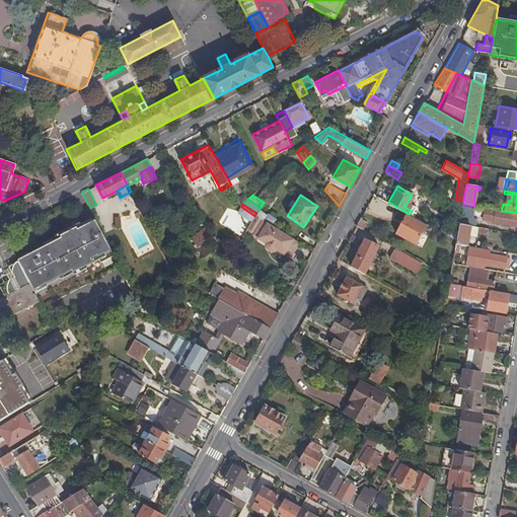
[(473,206),(463,204),(462,208),(459,224),(469,225),(471,217),(473,206)]
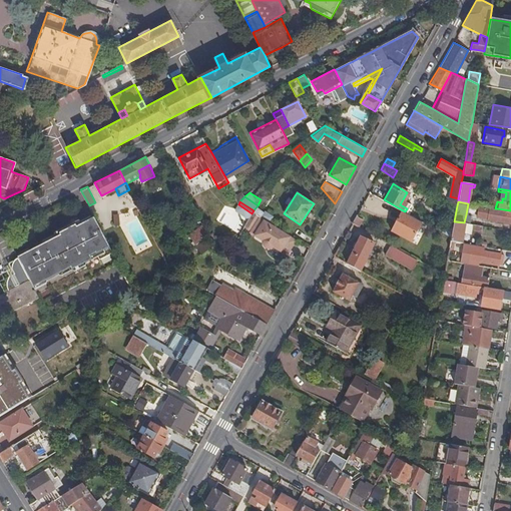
[(472,216),(482,218),(484,208),(473,206),(472,216)]
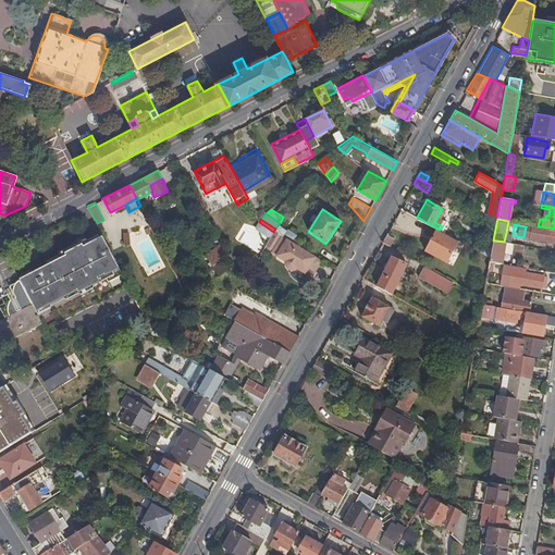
[(554,244),(554,229),(540,226),(540,229),(526,226),(523,237),(523,239),(554,244)]
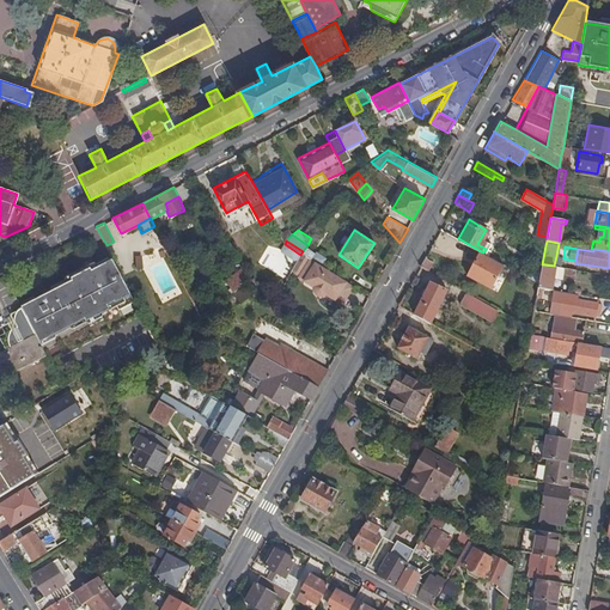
[(489,286),(504,263),(483,252),(479,250),(467,274),(489,286)]
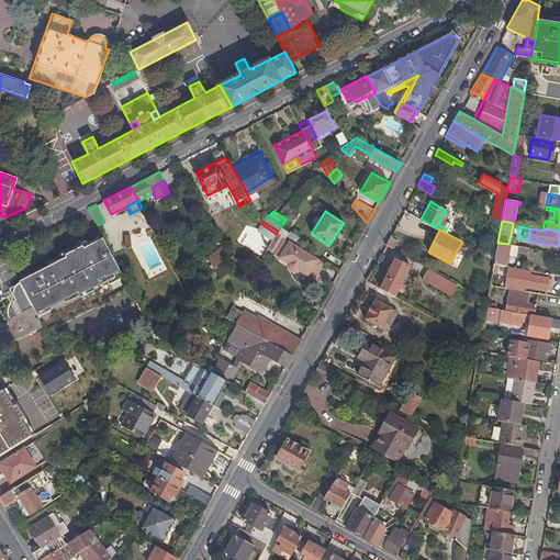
[(278,231),(276,234),(270,245),(277,249),(286,235),(278,231)]
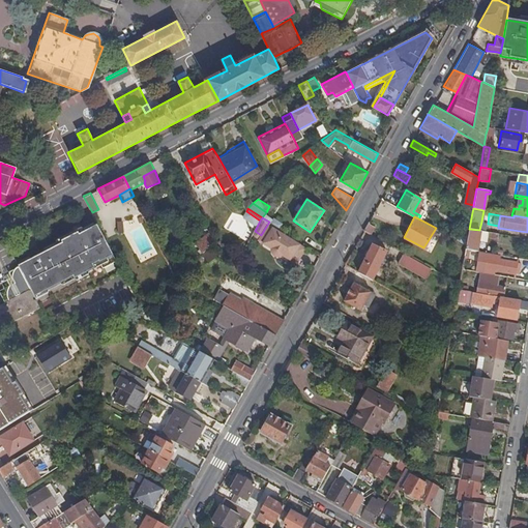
[(308,246),(269,222),(261,235),(260,237),(274,245),(283,251),(298,261),(308,246)]
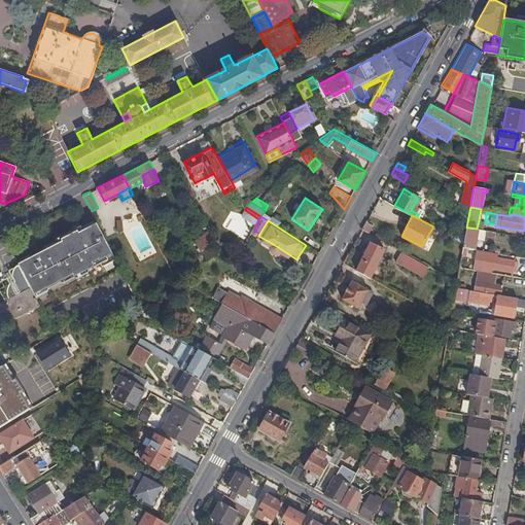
[(364,220),(360,229),(368,232),(372,224),(364,220)]
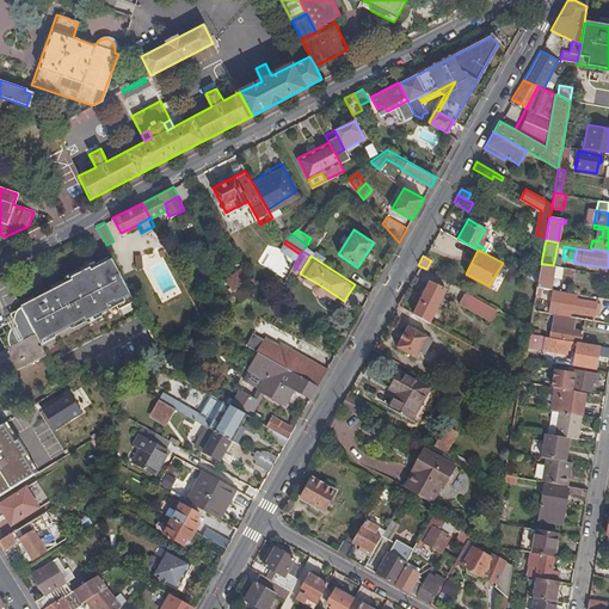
[(56,301),(72,332),(134,300),(112,258),(91,270),(90,266),(77,274),(78,276),(50,290),(56,301)]
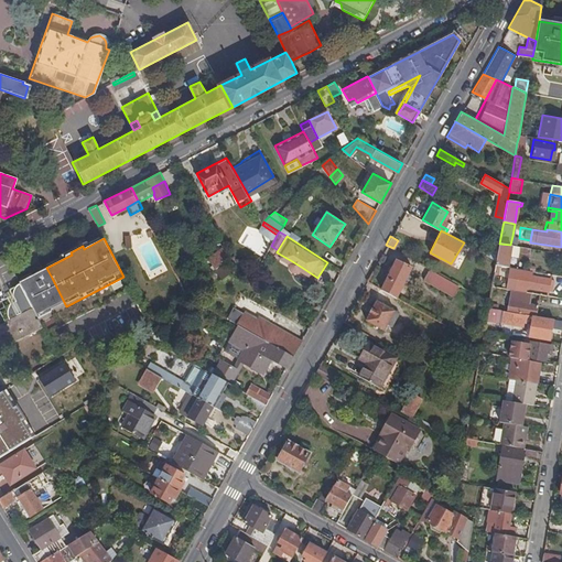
[(496,261),(499,246),(488,244),(486,256),(496,261)]
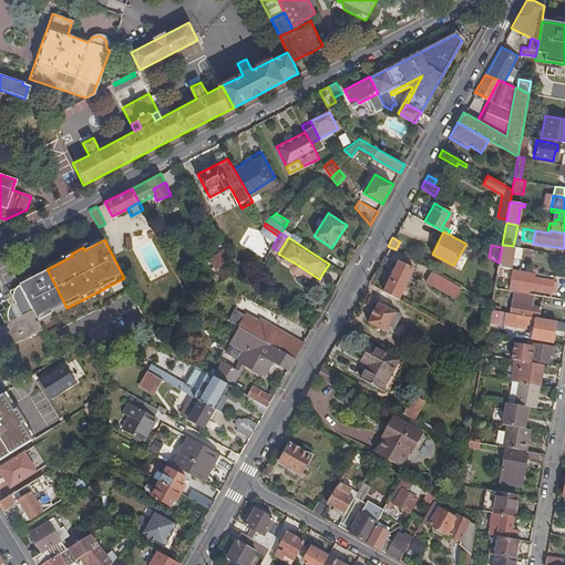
[(513,246),(502,245),(502,247),(499,263),(499,267),(510,269),(511,259),(520,260),(521,255),(533,257),(534,250),(519,247),(513,246)]
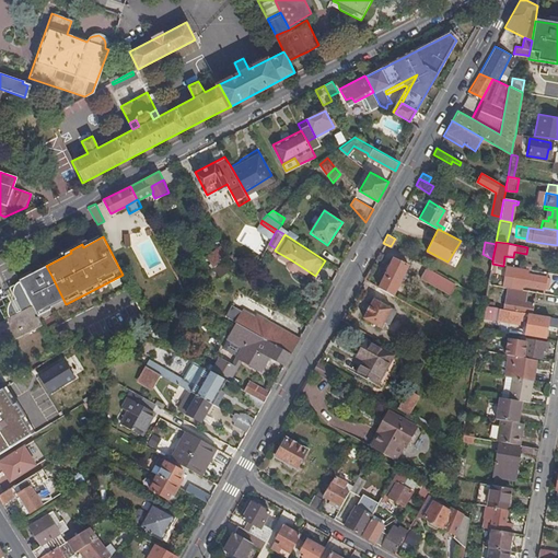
[(208,256),(216,265),(228,253),(222,244),(208,256)]
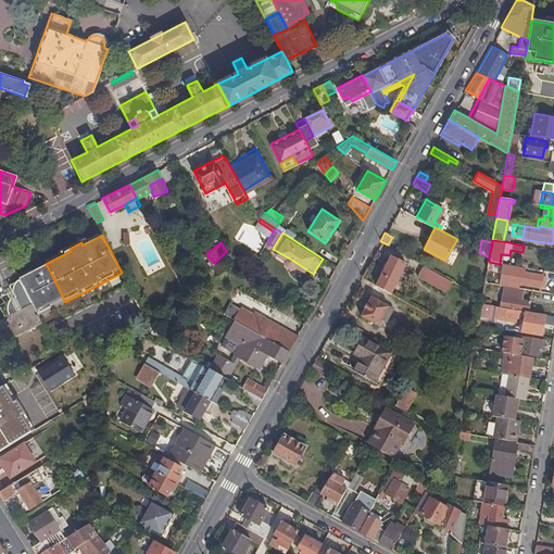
[(226,251),(214,263),(223,274),(234,265),(226,251)]
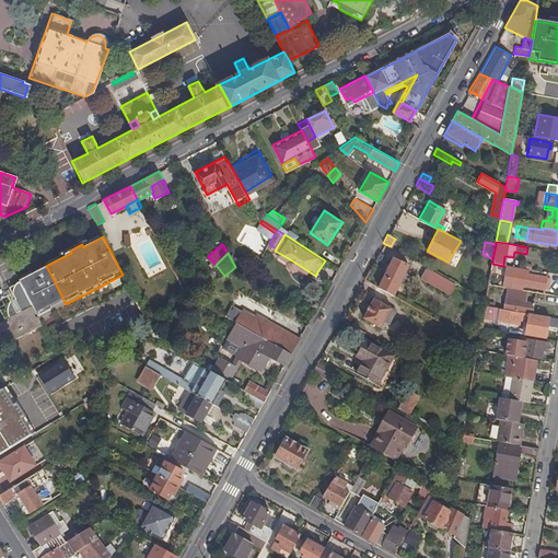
[(378,286),(393,294),(407,265),(393,257),(378,286)]
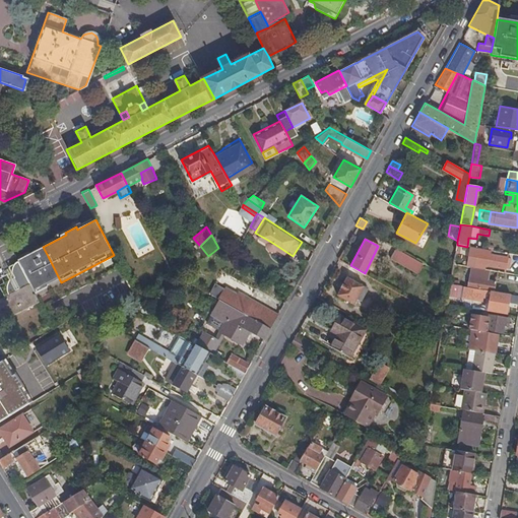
[(274,249),(277,246),(269,241),(268,244),(268,247),(270,250),(274,249)]
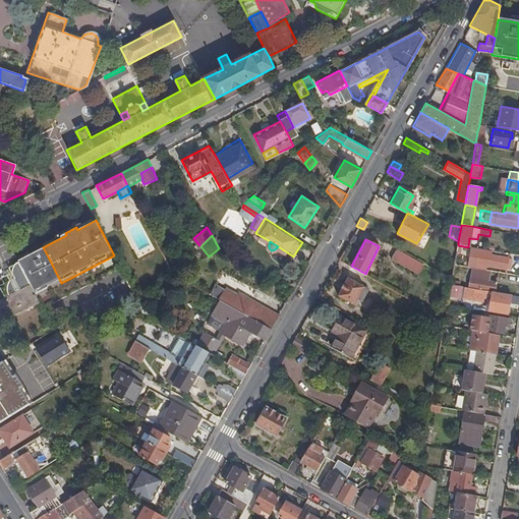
[(468,247),(458,245),(456,252),(474,255),(474,252),(475,248),(468,247)]
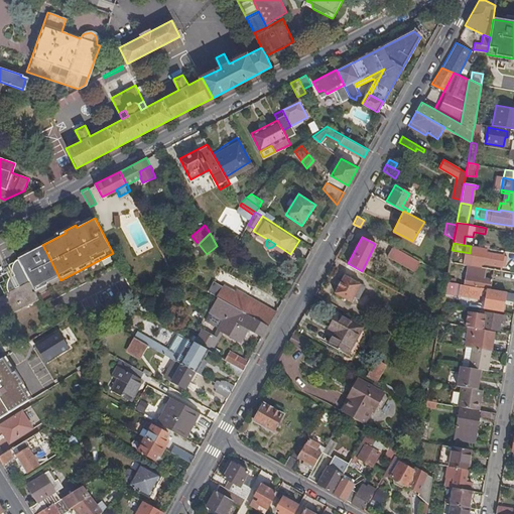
[(41,258),(47,254),(42,245),(36,248),(41,258)]
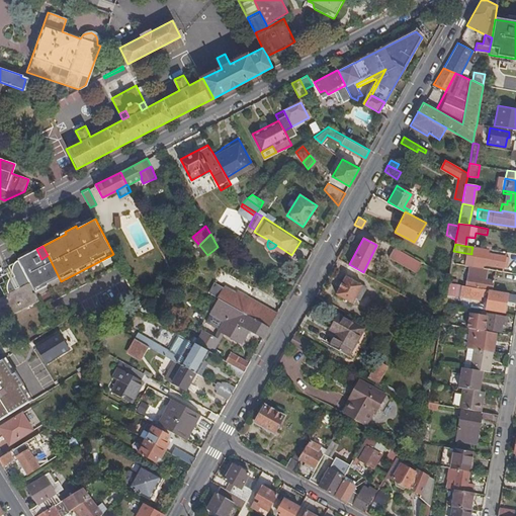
[(415,270),(420,261),(394,246),(389,255),(415,270)]
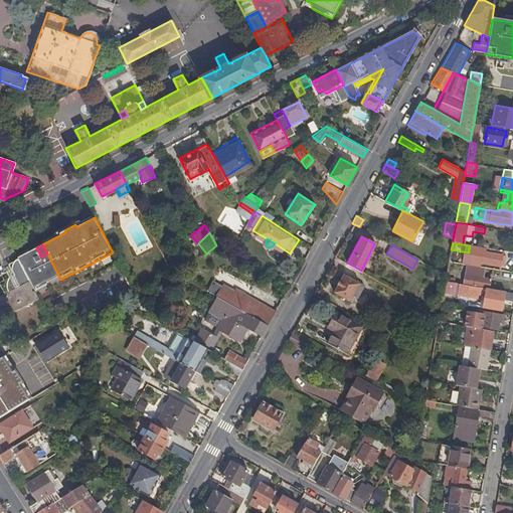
[(34,293),(60,280),(47,253),(41,258),(36,247),(17,258),(17,259),(34,293)]
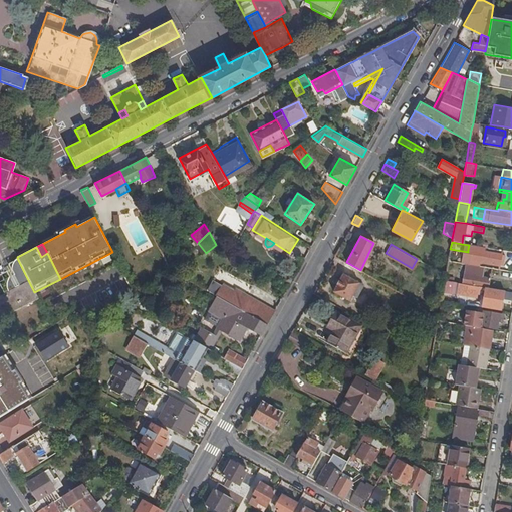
[(499,254),(468,249),(468,252),(466,259),(497,264),(499,254)]
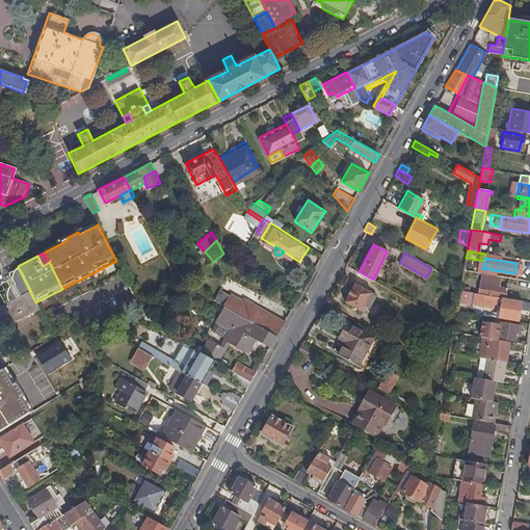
[(62,289),(69,300),(123,272),(116,261),(62,289)]
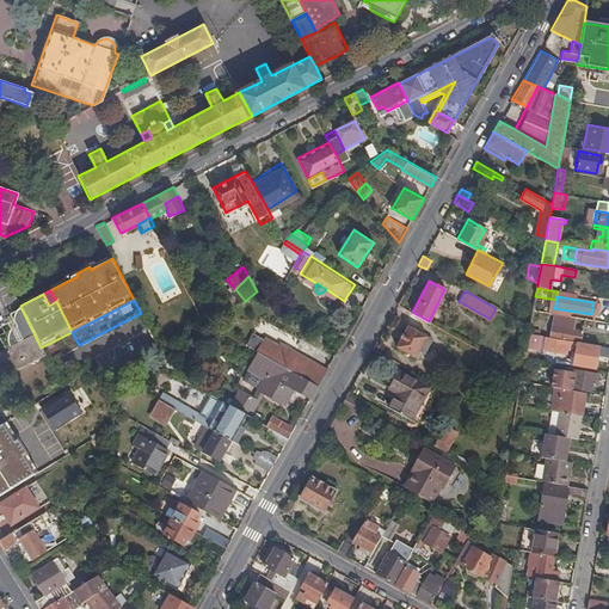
[(6,323),(5,324),(10,330),(7,333),(6,337),(5,342),(7,346),(4,349),(0,350),(0,377),(44,355),(41,348),(20,307),(16,311),(13,314),(12,320),(11,320),(7,315),(4,318),(6,323)]
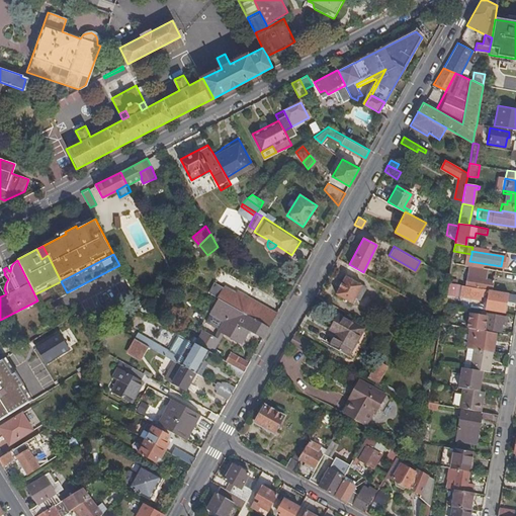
[(159,271),(164,277),(173,270),(168,261),(159,271)]
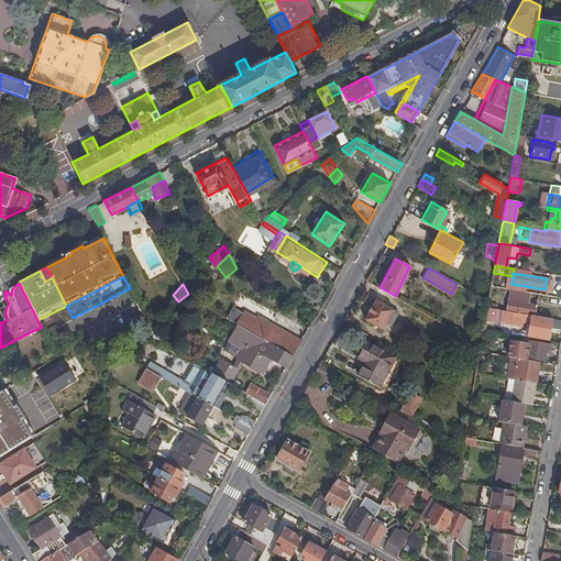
[(532,316),(535,304),(528,303),(530,293),(507,288),(503,310),(524,314),(532,316)]
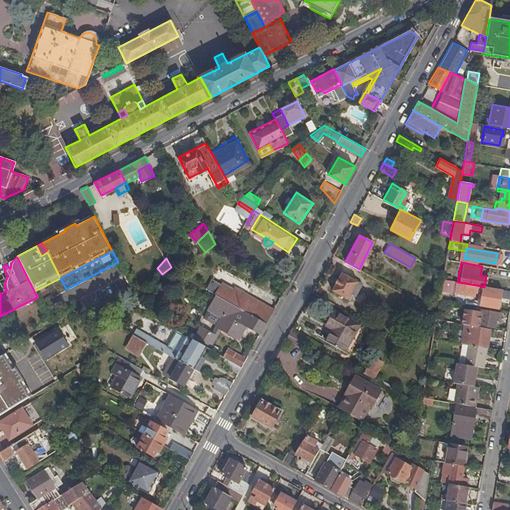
[(5,270),(0,272),(0,287),(3,292),(6,290),(4,286),(5,282),(6,279),(8,276),(4,271),(5,270)]
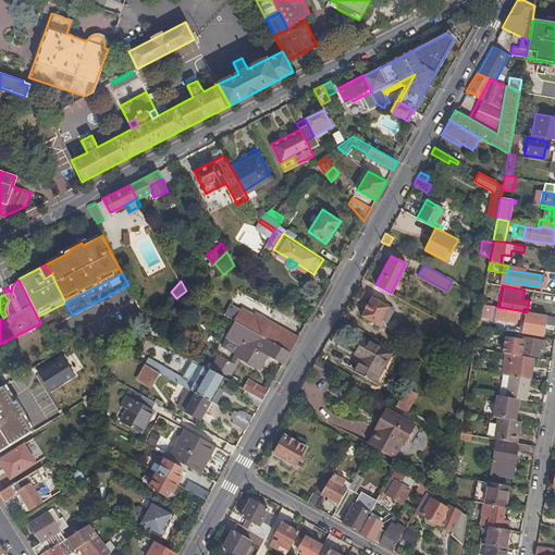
[(374,297),(370,296),(360,316),(378,325),(381,319),(389,306),(374,297)]
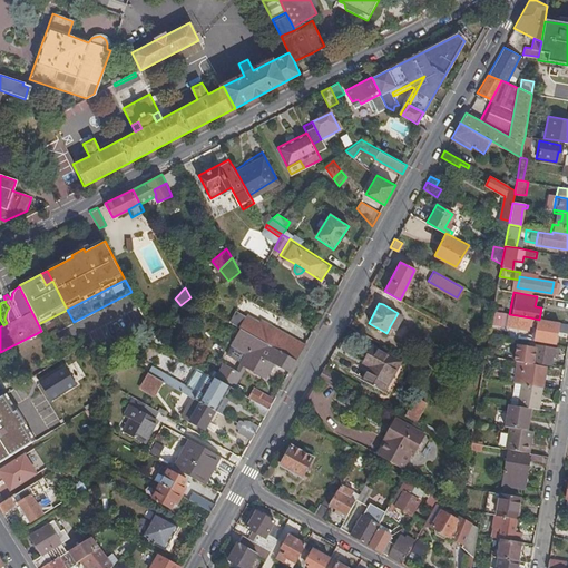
[(296,359),(306,342),(263,319),(262,321),(237,309),(231,321),(257,335),(296,359)]
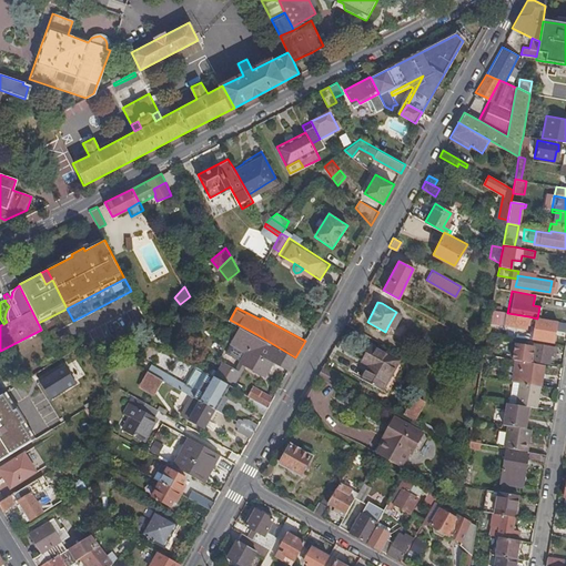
[(44,336),(73,321),(67,309),(38,323),(41,330),(44,336)]
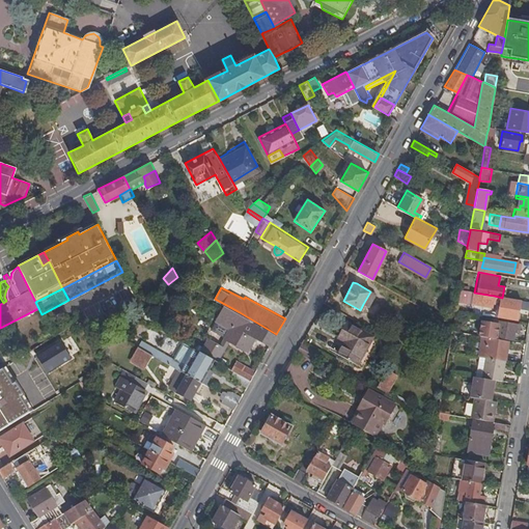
[(468,291),(460,290),(457,302),(471,304),(472,293),(468,291)]
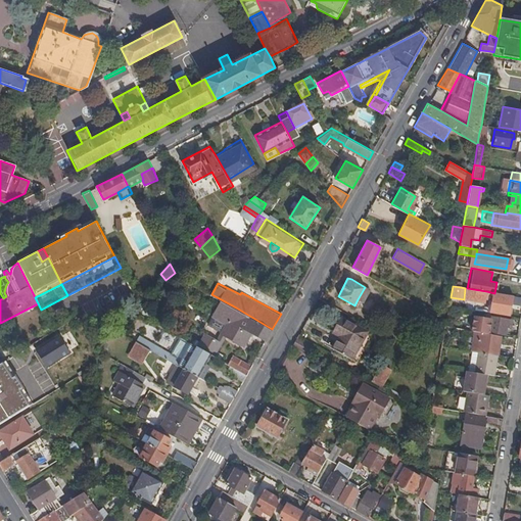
[(370,289),(365,287),(358,299),(363,302),(370,289)]
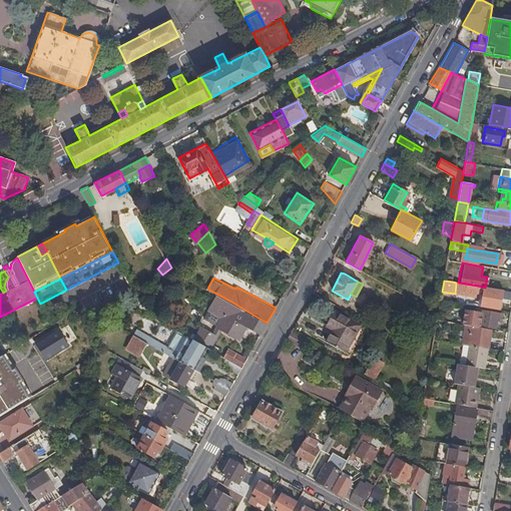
[(458,283),(456,283),(455,294),(475,298),(477,286),(458,283)]
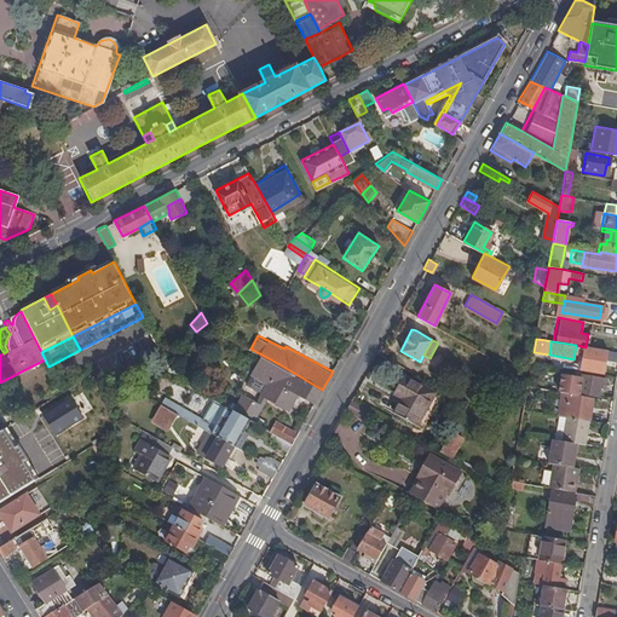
[(616,361),(616,352),(605,351),(605,352),(581,347),(577,368),(603,372),(604,359),(616,361)]
